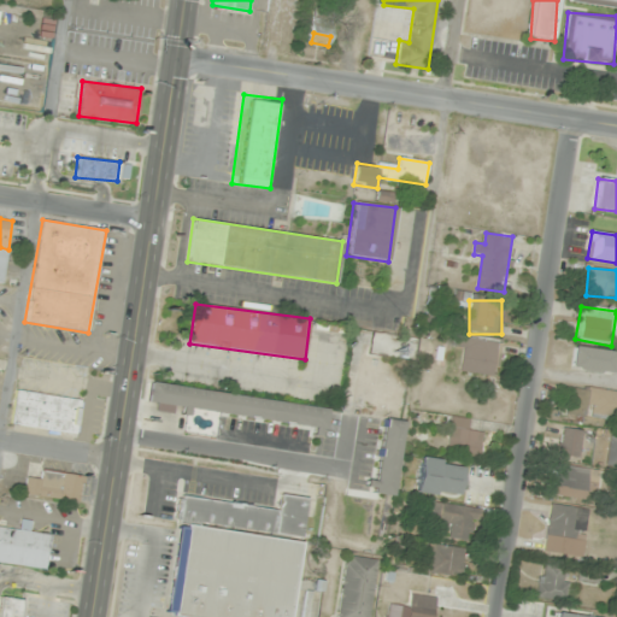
[(499,344),(463,338),(457,371),(494,377),(499,344)]
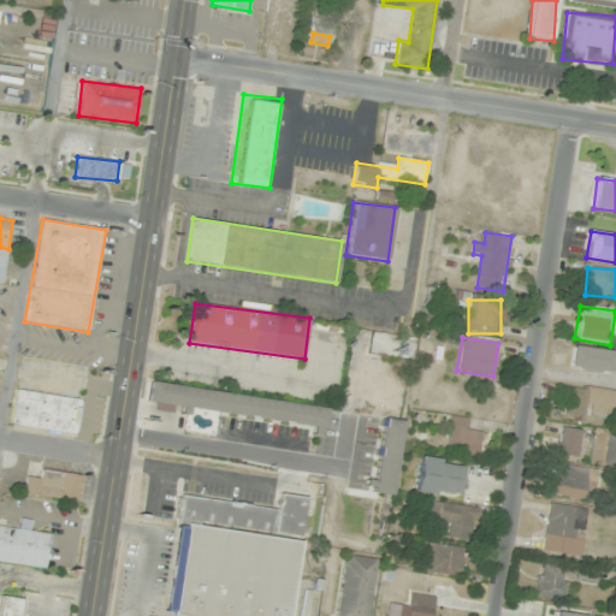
[(612,373),(615,353),(573,348),(570,369),(612,373)]
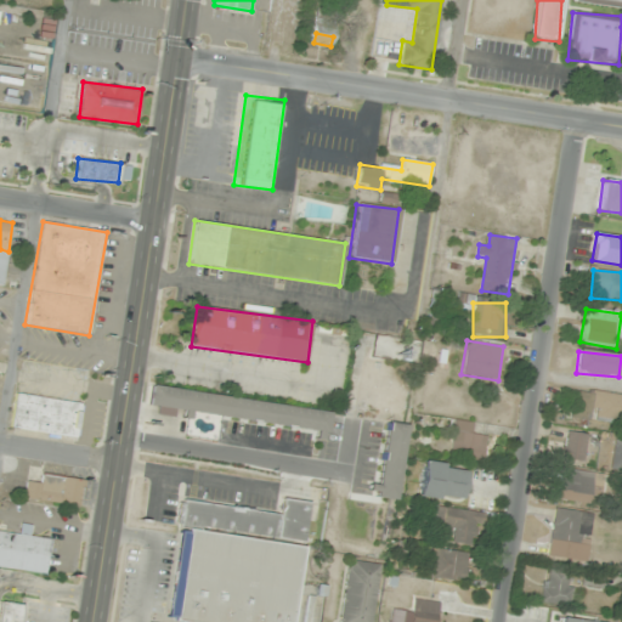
[(331,411),(152,386),(147,420),(164,423),(167,410),(328,431),(331,411)]
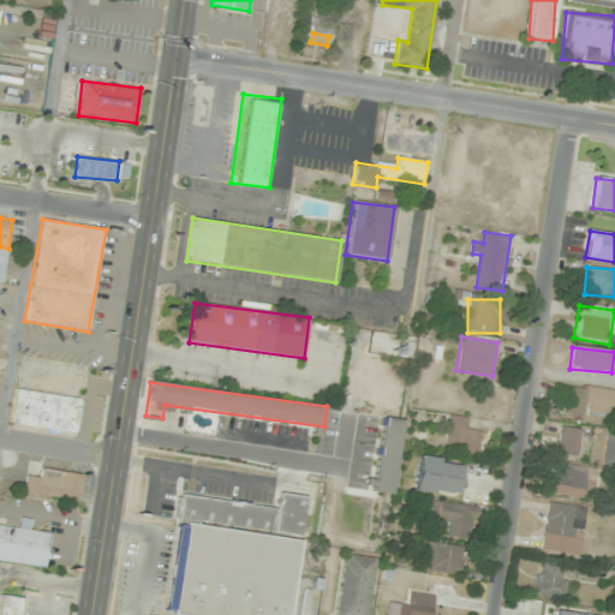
[(614,418),(614,390),(567,386),(565,412),(614,418)]
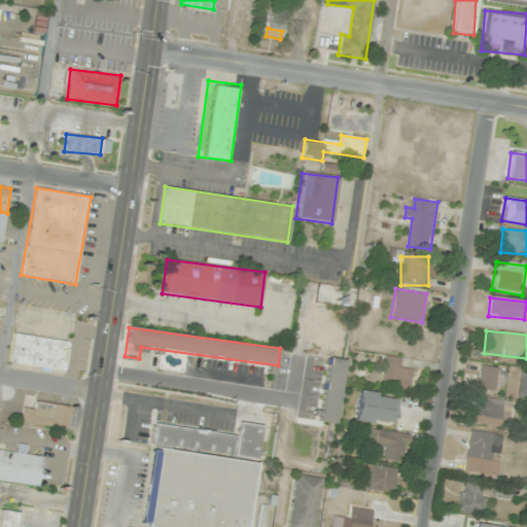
[(66,372),(70,342),(13,332),(8,363),(66,372)]
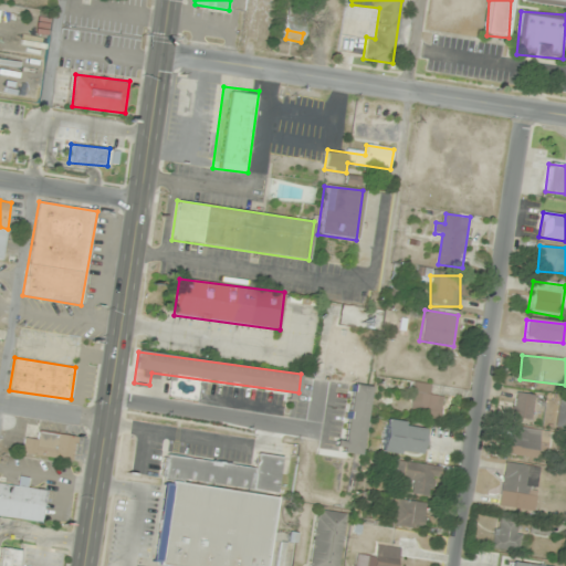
[(439,420),(443,397),(431,395),(433,385),(415,381),(409,416),(439,420)]
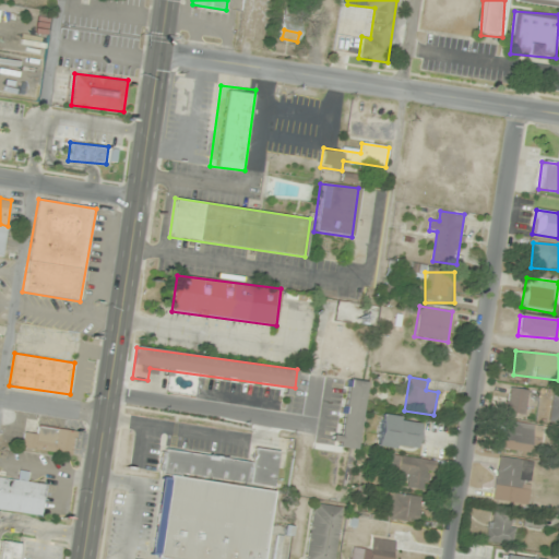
[(528,392),(510,388),(506,413),(524,416),(528,392)]
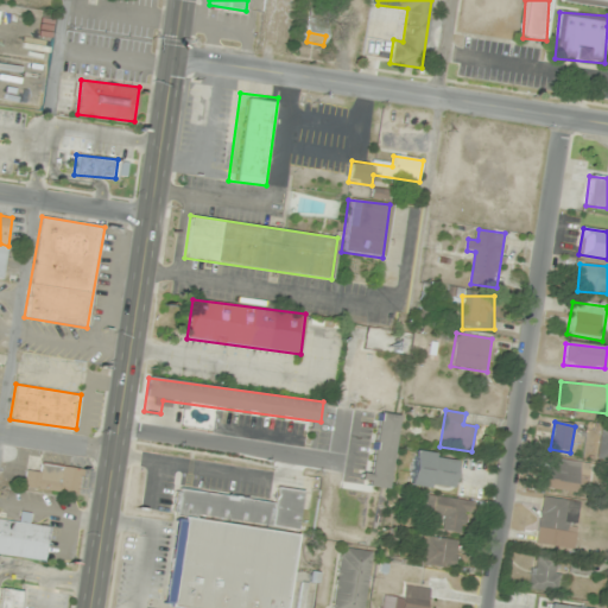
[(410,485),(453,491),(457,457),(415,451),(410,485)]
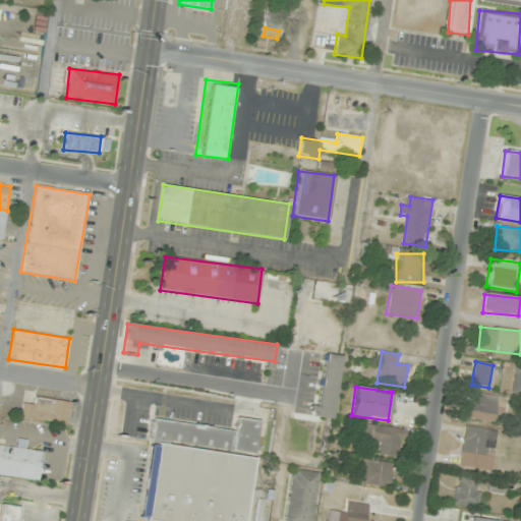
[(503,417),(507,399),(472,393),(467,418),(495,423),(496,415),(503,417)]
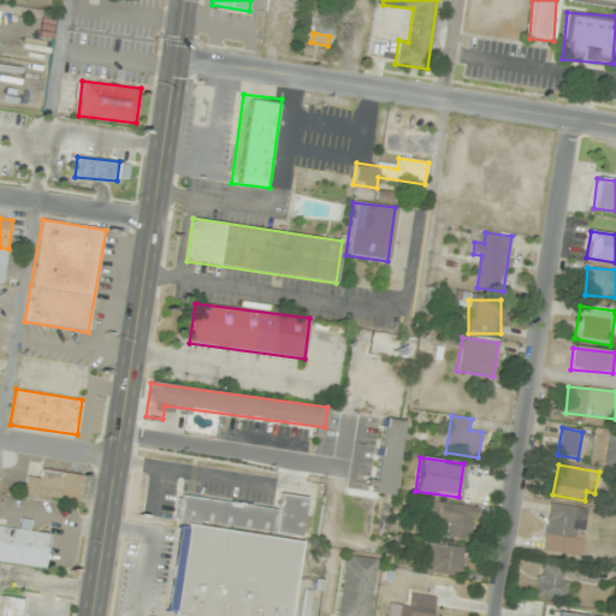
[(84,475),(41,471),(40,479),(27,478),(24,493),(81,501),(84,475)]
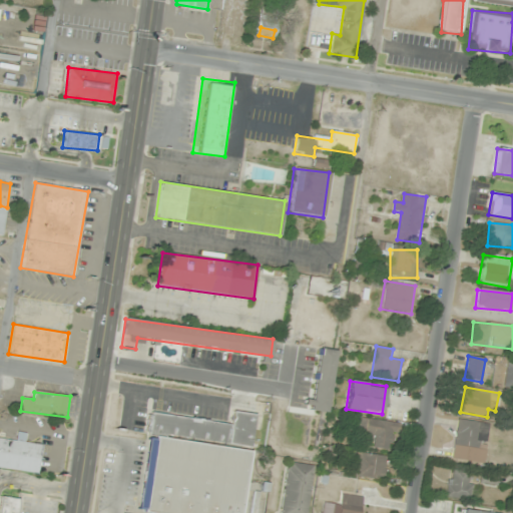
[(153,411),(137,510),(154,512),(239,512),(257,417),(235,413),(233,425),(153,411)]
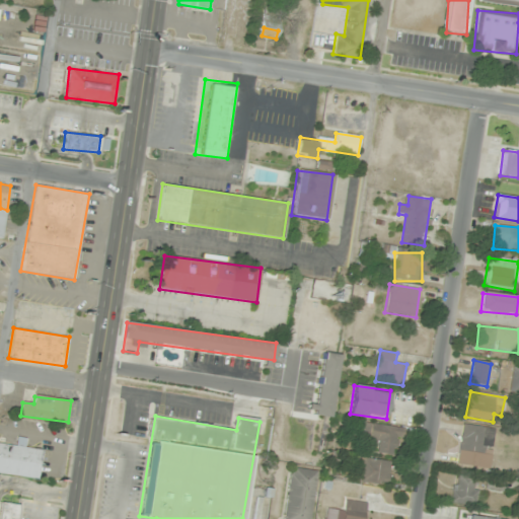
[(378,453),(398,454),(399,427),(370,425),(369,442),(378,442),(378,453)]
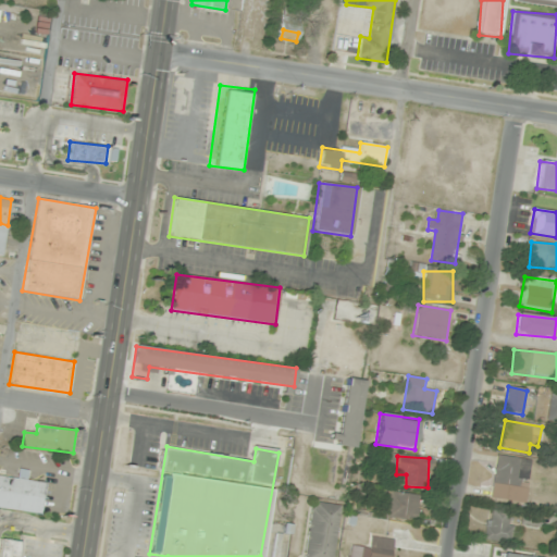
[(492,498),(525,503),(532,460),(497,456),(492,498)]
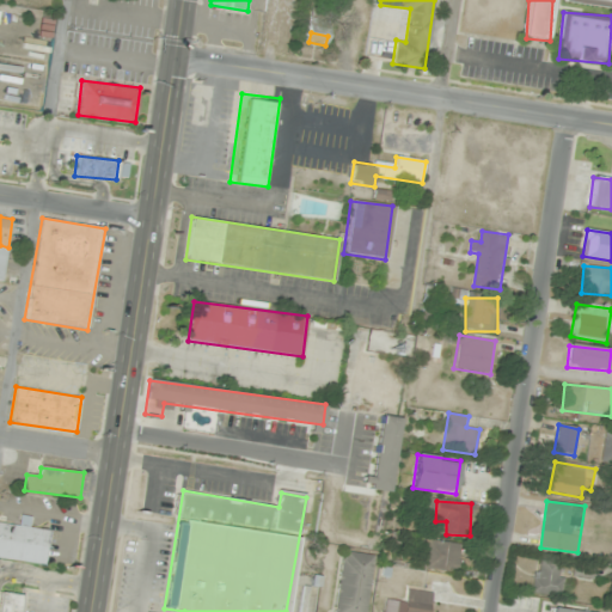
[(0,558),(46,565),(50,530),(24,526),(0,522),(0,558)]
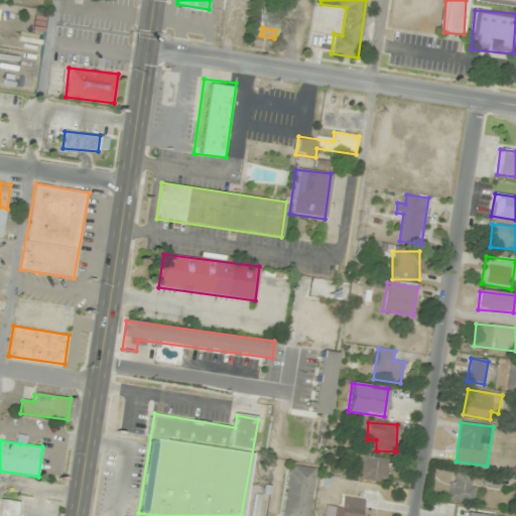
[(359,481),(388,481),(388,457),(359,457),(359,481)]
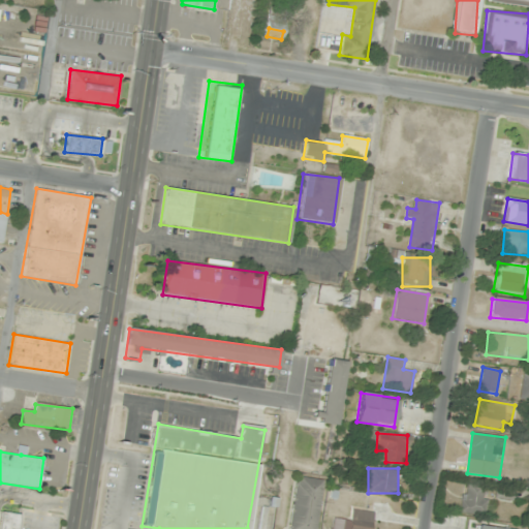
[(317,528),(324,479),(298,476),(289,528),(317,528)]
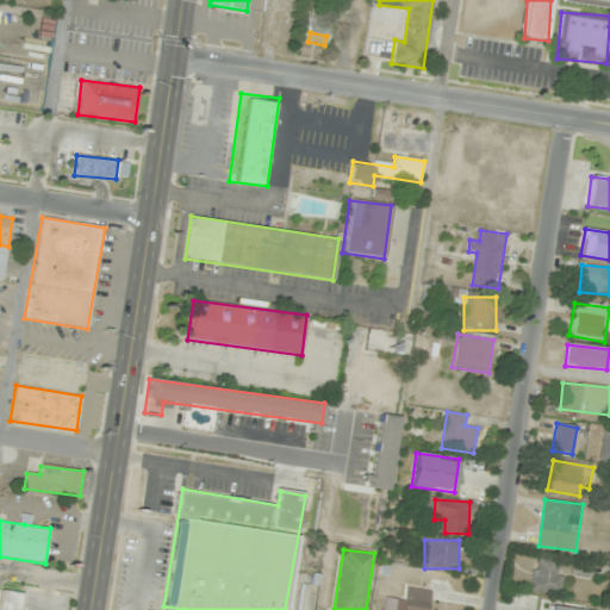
[(564,564),(537,558),(530,589),(556,596),(564,564)]
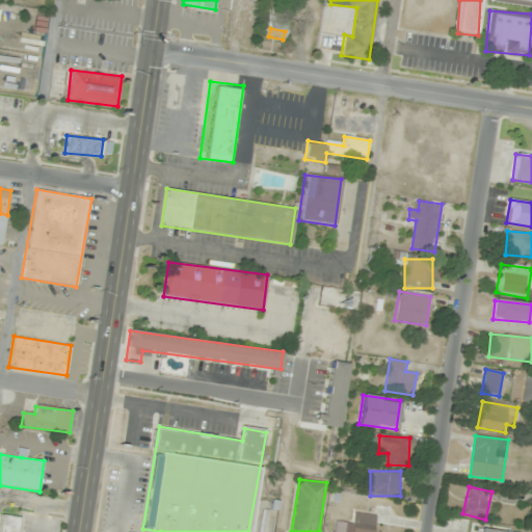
[(336,519),(334,531),(375,531),(378,515),(356,512),(354,522),(336,519)]
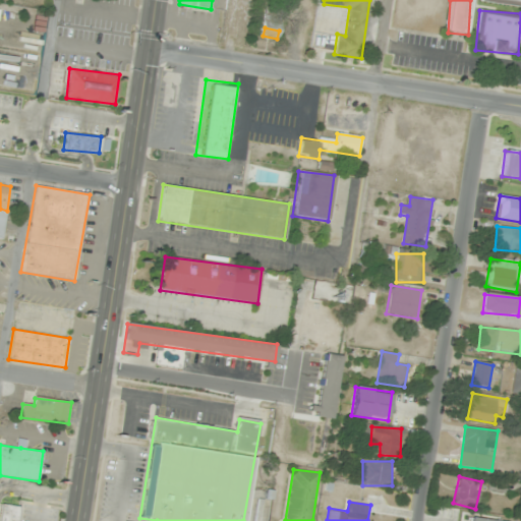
[(17,520),(19,507),(0,505),(0,520),(17,520)]
